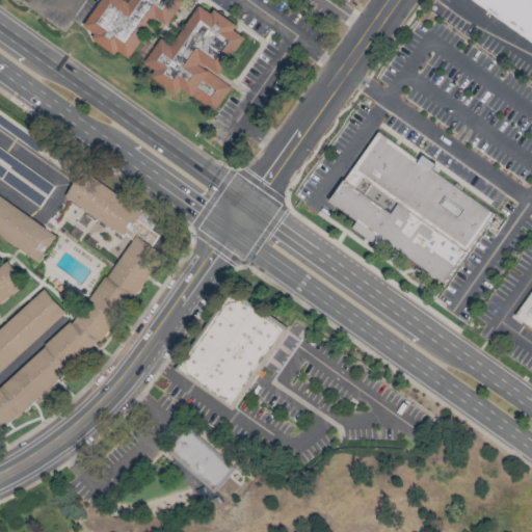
[(103,0),(83,30),(130,61),(158,20),(169,27),(185,2),(181,0),(103,0)]
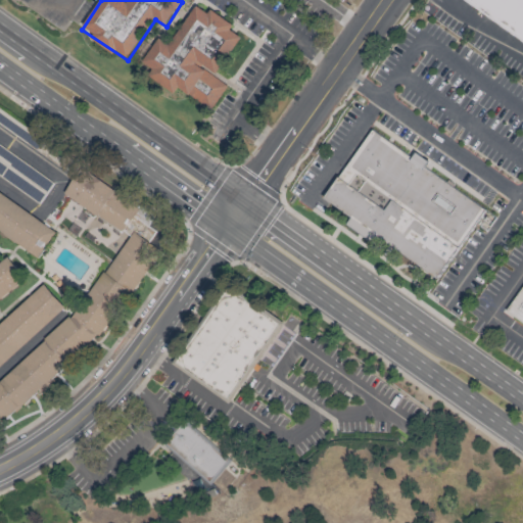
[(522,0),(464,0),(522,41),(522,0)]
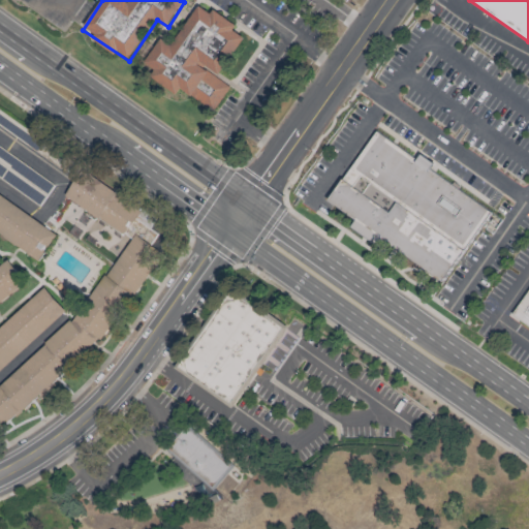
[(215,111),(230,87),(218,79),(245,36),(235,30),(238,26),(214,10),(212,13),(198,5),(174,44),(162,37),(146,64),(155,69),(150,76),(178,94),(181,89),(215,111)]
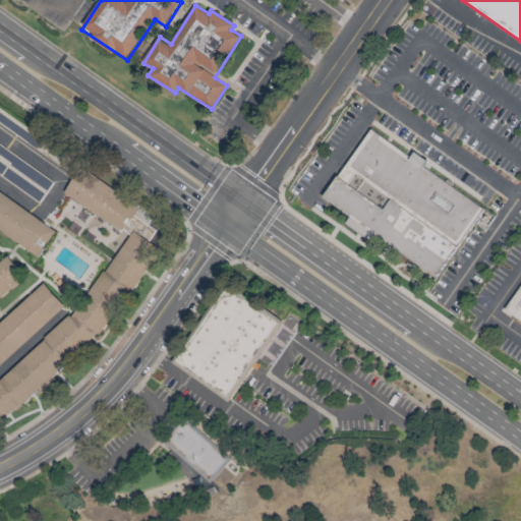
[(0,123),(70,170),(77,159),(0,107),(0,123)]
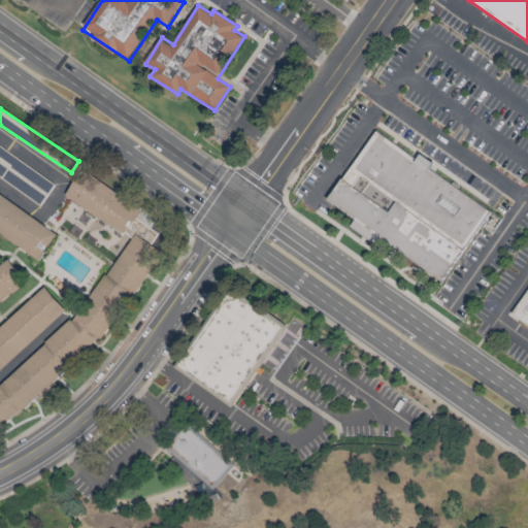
[(375,129),(415,157),(421,149),(439,162),(434,169),(492,210),(442,281),(383,237),(380,245),(351,226),(355,220),(325,199),(375,129)]
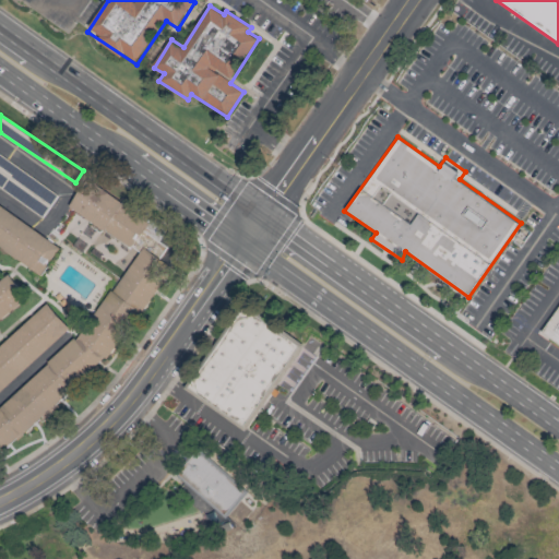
[(0,189),(40,218),(56,197),(0,157),(0,189)]
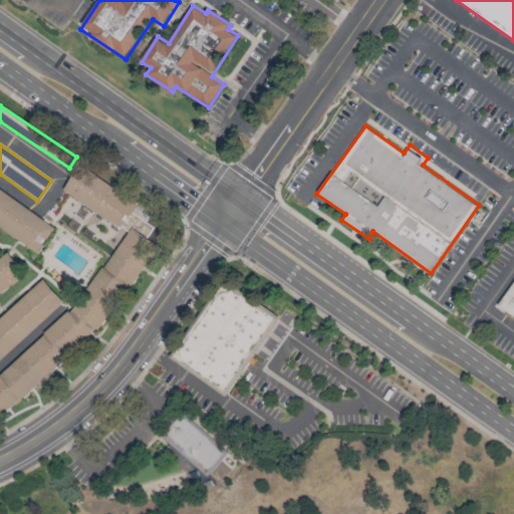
[(139,204),(82,164),(63,190),(119,230),(139,204)]
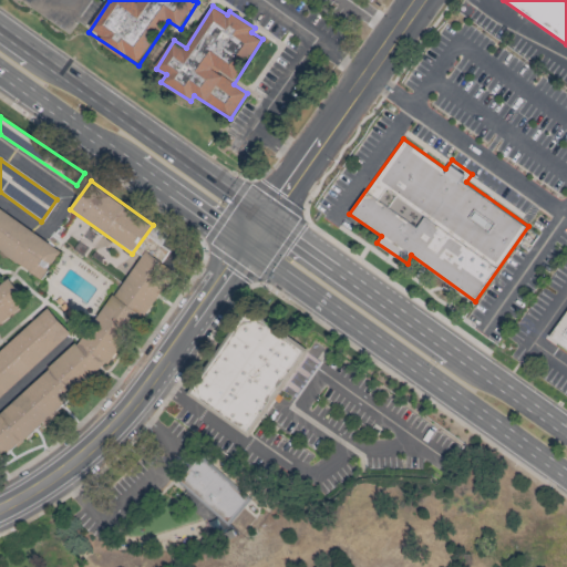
[(0,206),(0,249),(43,279),(63,249),(0,206)]
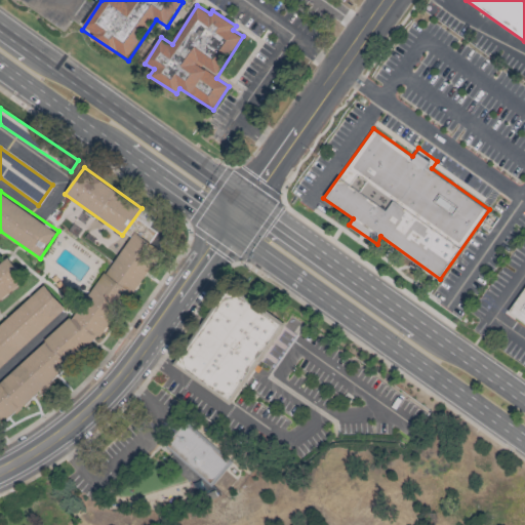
[(78,315),(0,379),(0,426),(77,362),(82,355),(106,334),(161,252),(145,234),(143,232),(145,230),(142,228),(129,238),(78,315)]
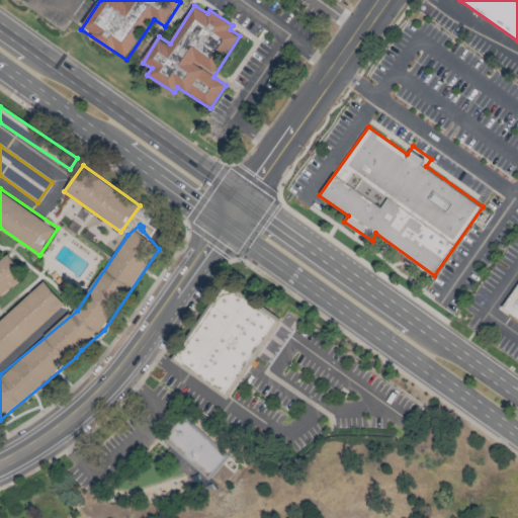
[(0,299),(28,279),(11,257),(0,259),(0,299)]
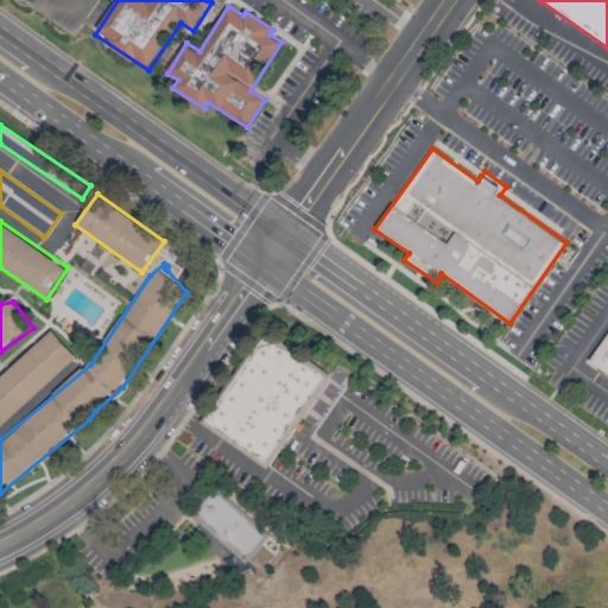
[(0,377),(0,426),(77,359),(52,330),(0,377)]
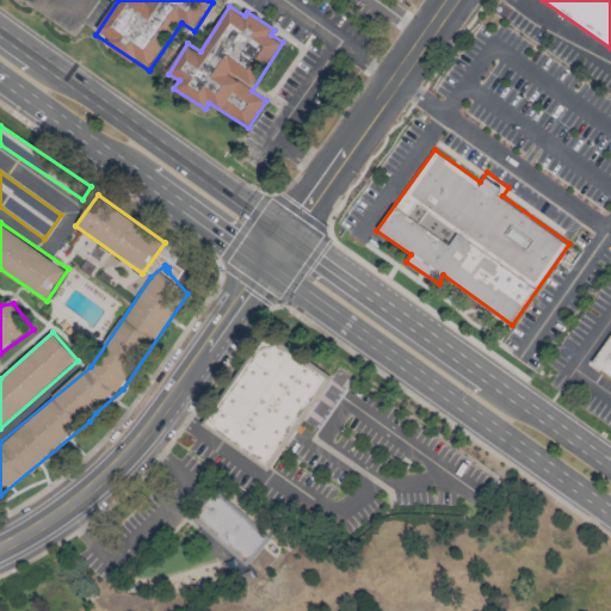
[(270,470),(331,377),(266,335),(205,430),(270,470)]
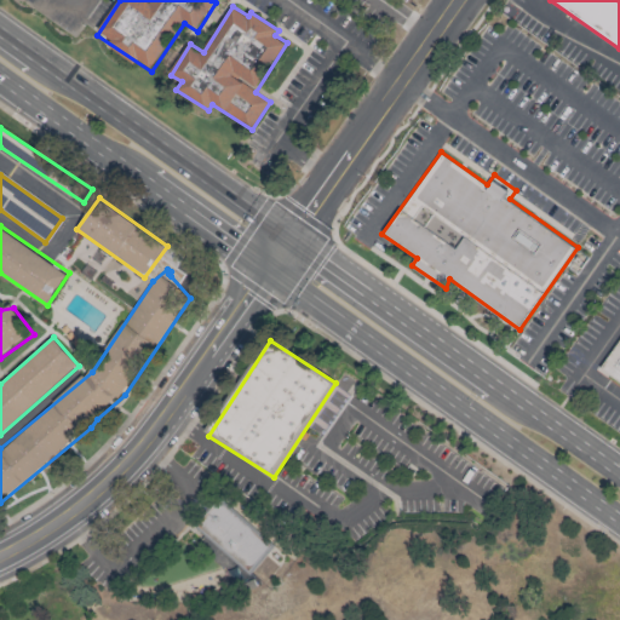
[(619,342),(601,372),(619,384),(619,342)]
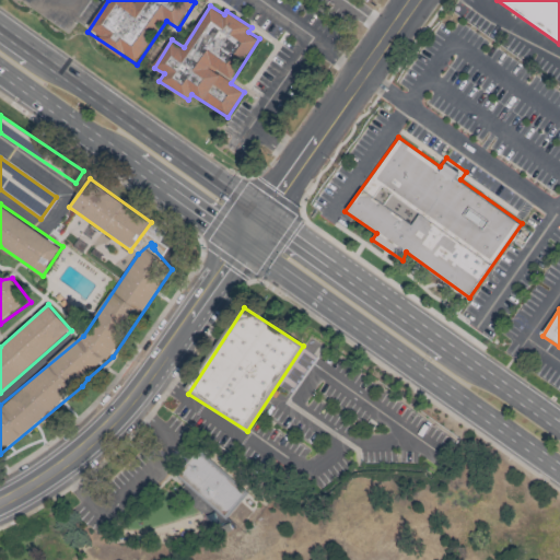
[(245,496),(199,452),(176,475),(223,518),(245,496)]
